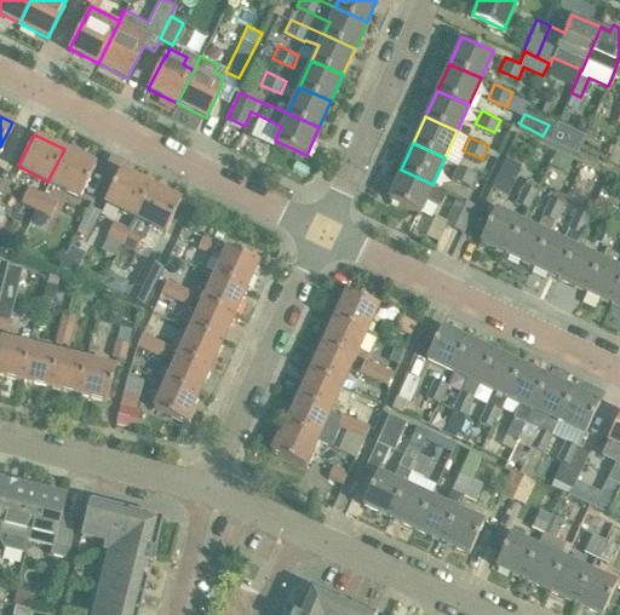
[(608,159),(619,164),(619,153),(618,153),(619,147),(614,144),(608,159)]
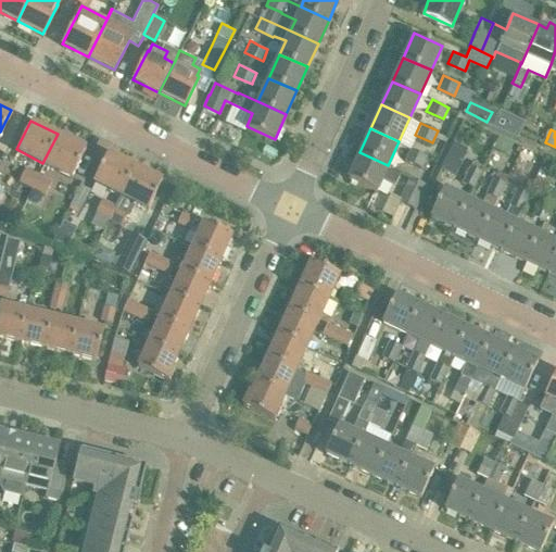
[(58,134),(42,163),(71,176),(85,148),(83,147),(85,142),(74,136),(71,140),(58,134)]
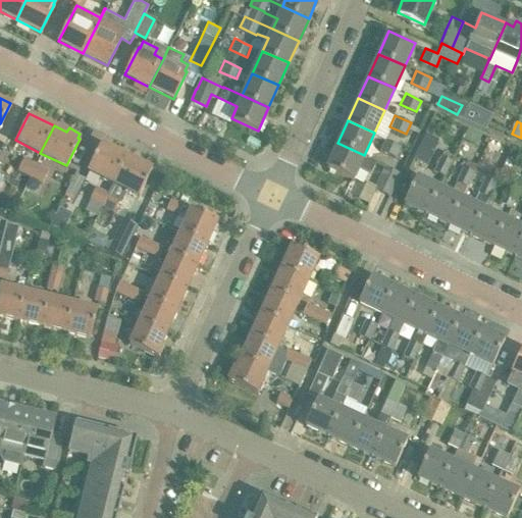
[(439,137),(426,130),(414,156),(427,162),(439,137)]
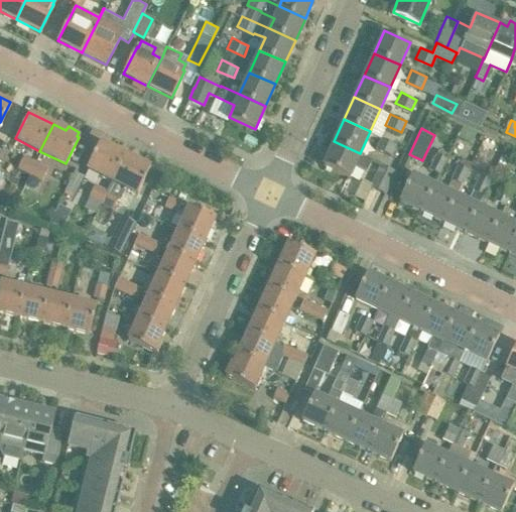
[(396,143),(380,136),(376,145),(375,147),(392,154),(396,143)]
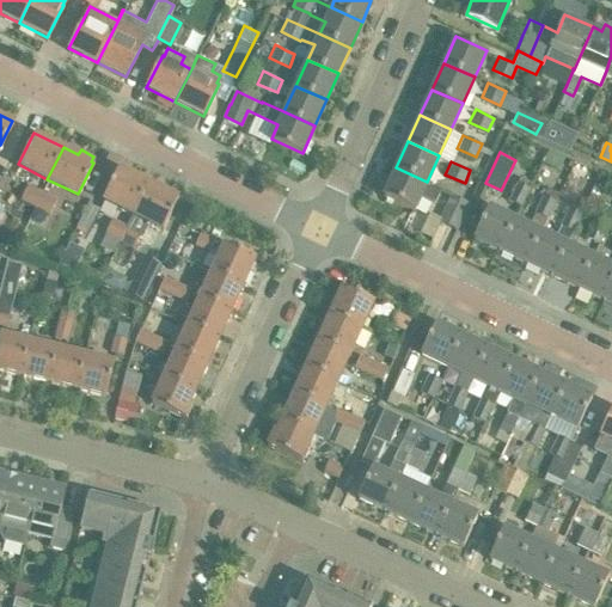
[(103,197),(133,213),(147,182),(118,167),(103,197)]
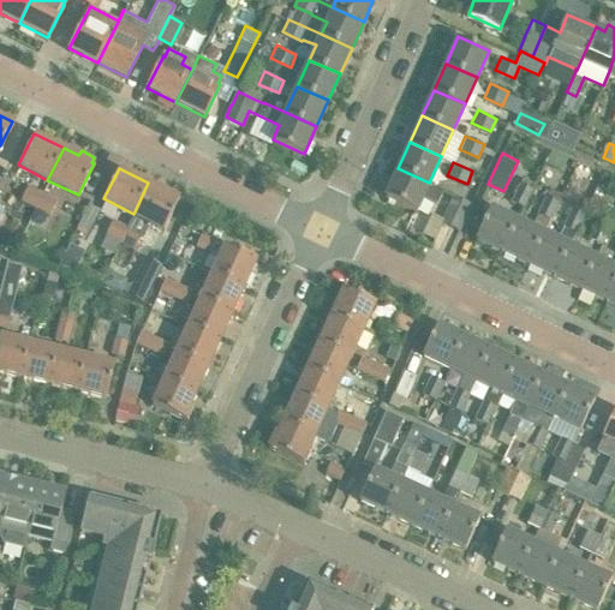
[(442,189),(429,183),(398,168),(386,195),(417,209),(423,195),(437,201),(442,189)]
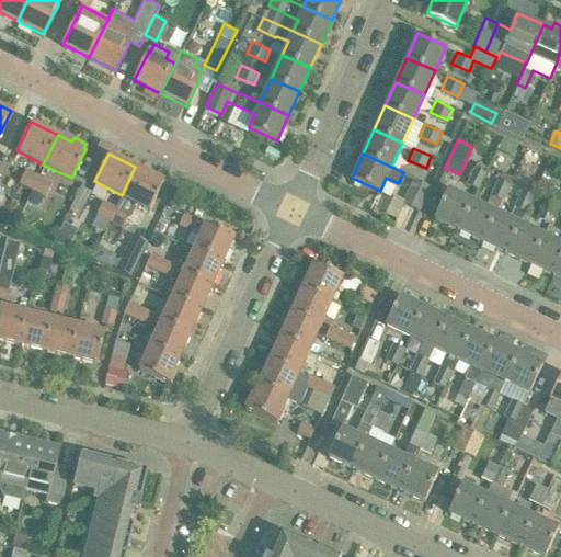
[(473,165),(465,181),(478,186),(485,170),(473,165)]
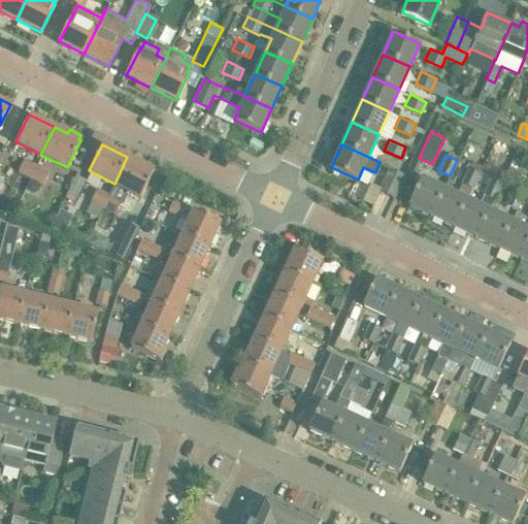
[(154,170),(127,157),(114,184),(140,197),(154,170)]
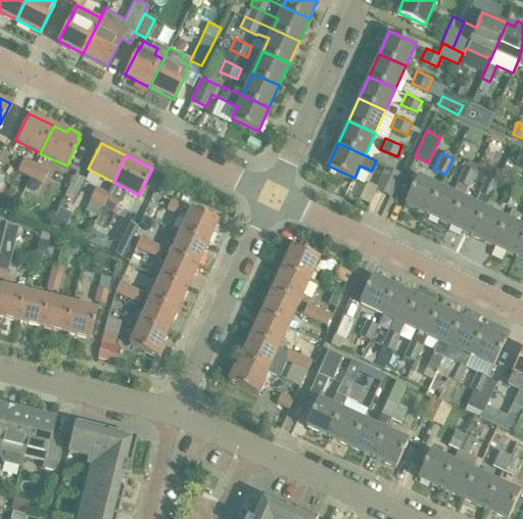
[(17,169),(30,175),(36,162),(24,156),(17,169)]
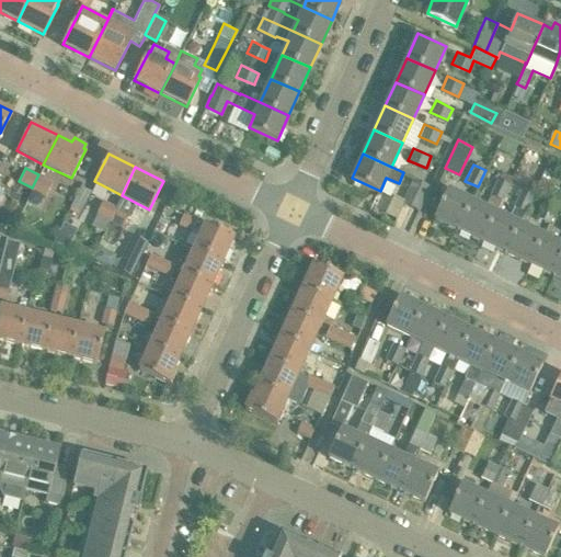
[(32,188),(45,195),(46,194),(52,181),(38,174),(32,188)]
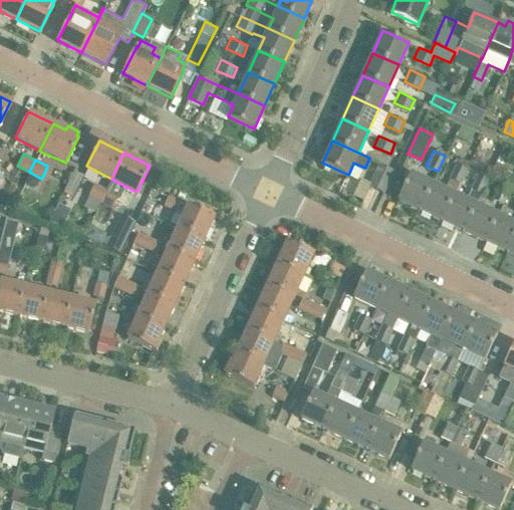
[(394,169),(379,162),(368,185),(383,191),(394,169)]
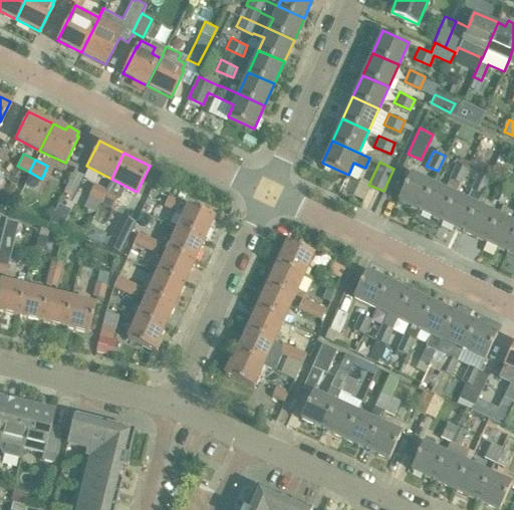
[(456,163),(449,176),(461,182),(467,168),(456,163)]
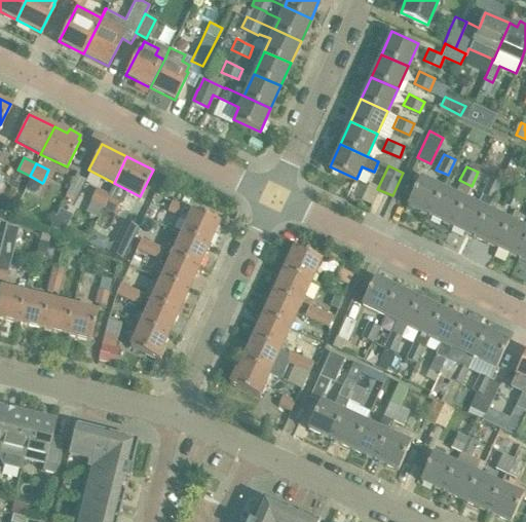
[(76,197),(86,178),(76,173),(66,192),(76,197)]
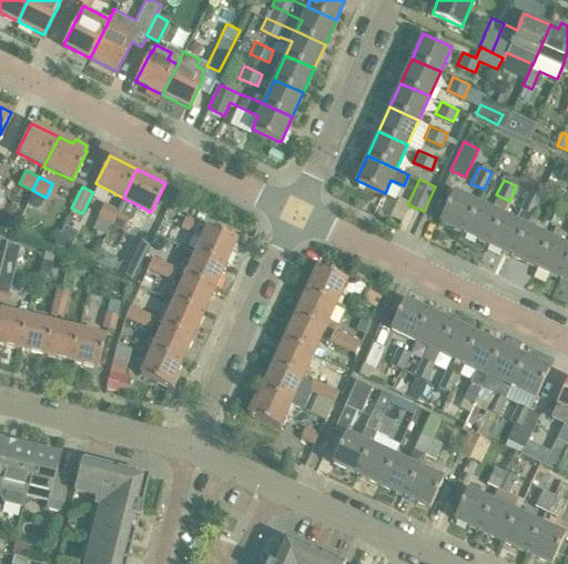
[(466,231),(479,202),(454,190),(439,219),(466,231)]
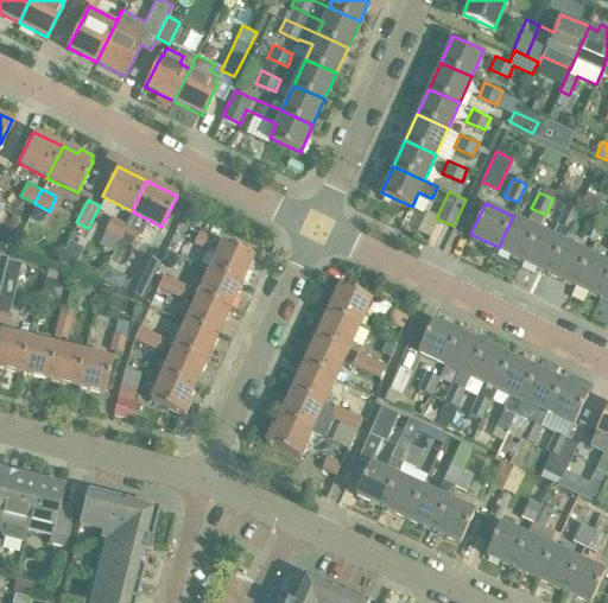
[(578,210),(577,210),(565,204),(557,222),(551,234),(539,229),(524,260),(550,272),(564,241),(563,240),(569,228),(578,210)]
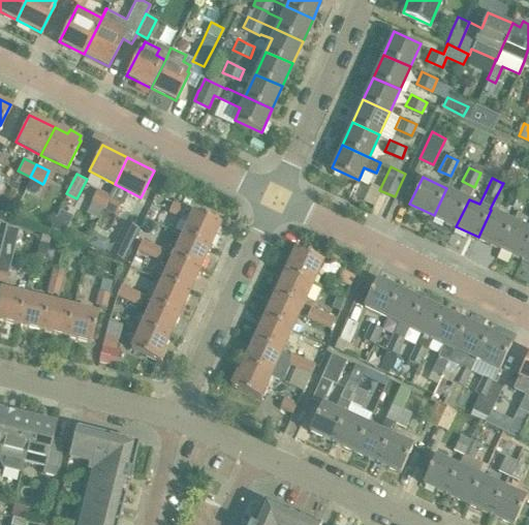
[(98,216),(103,207),(110,193),(97,187),(86,210),(98,216)]
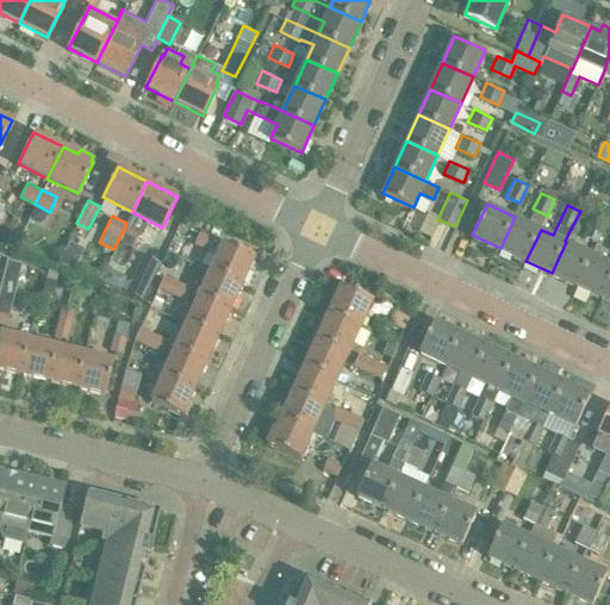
[(541,230),(515,217),(500,248),(526,261),(541,230)]
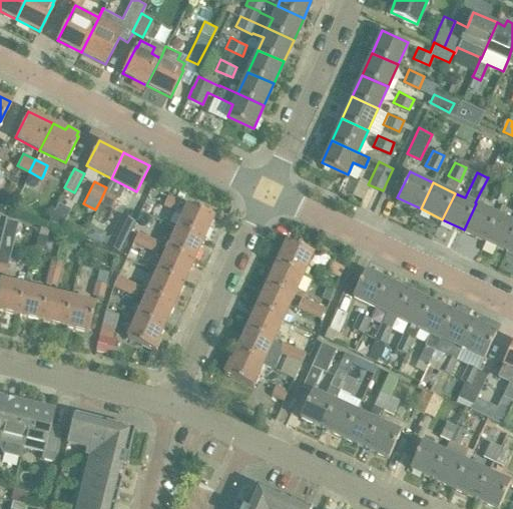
[(492,197),(503,202),(510,187),(499,182),(492,197)]
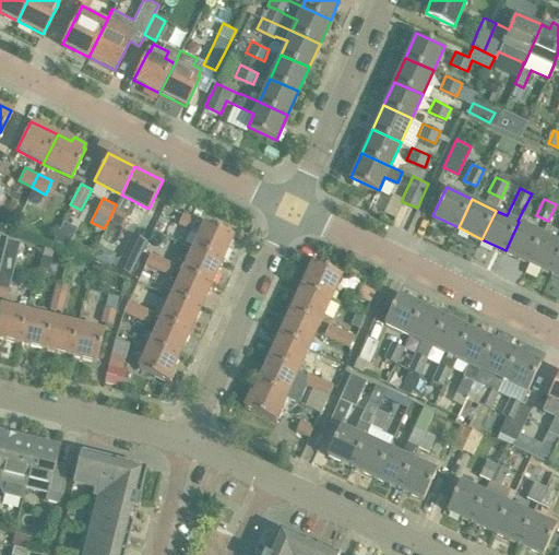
[(129,211),(116,204),(109,219),(122,225),(129,211)]
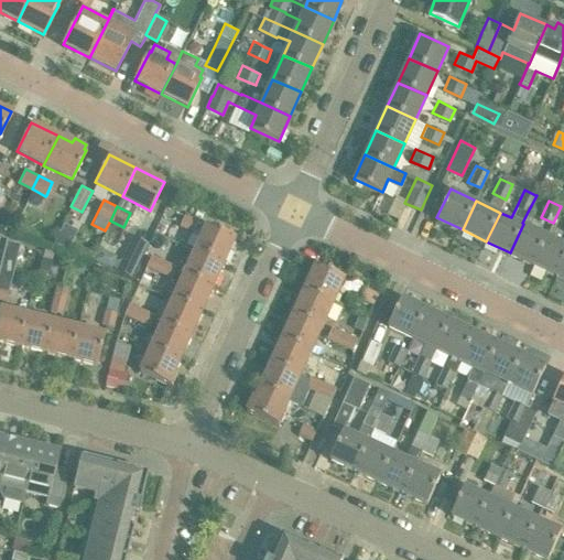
[(179,224),(193,230),(197,221),(184,214),(179,224)]
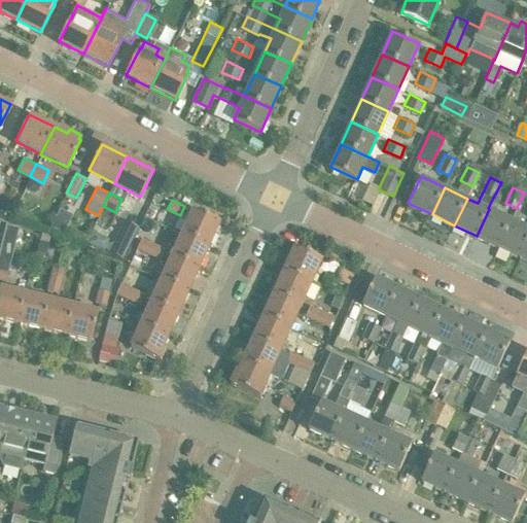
[(192,209),(181,233),(209,244),(219,221),(192,209)]
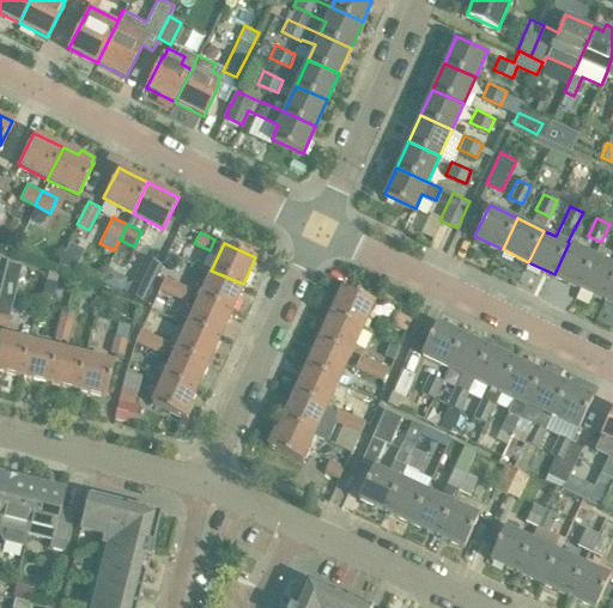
[(554,274),(581,286),(595,255),(569,243),(554,274)]
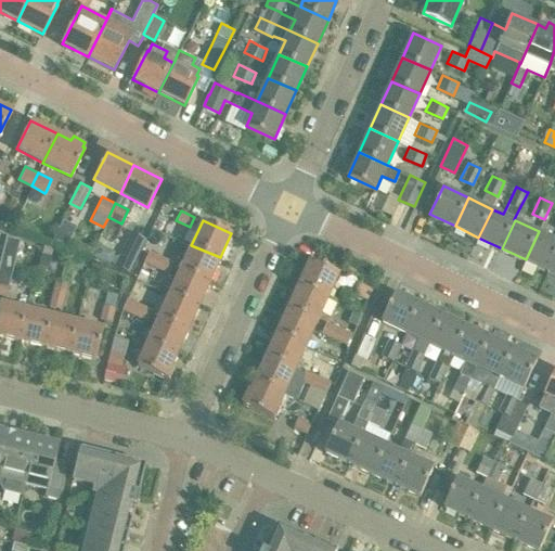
[(145,239),(132,231),(116,264),(130,270),(145,239)]
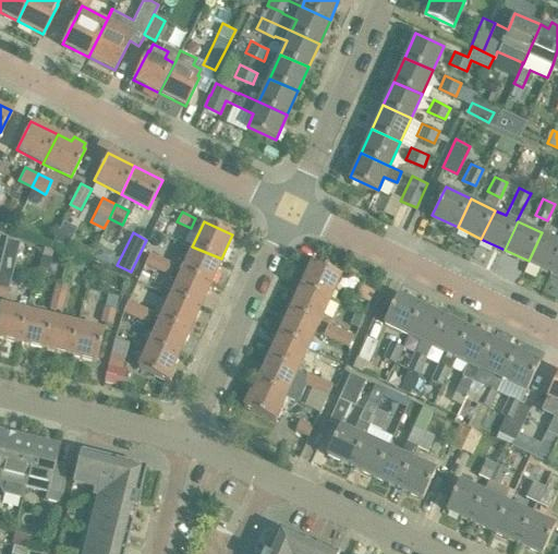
[(529,261),(552,272),(557,257),(557,239),(542,232),(529,261)]
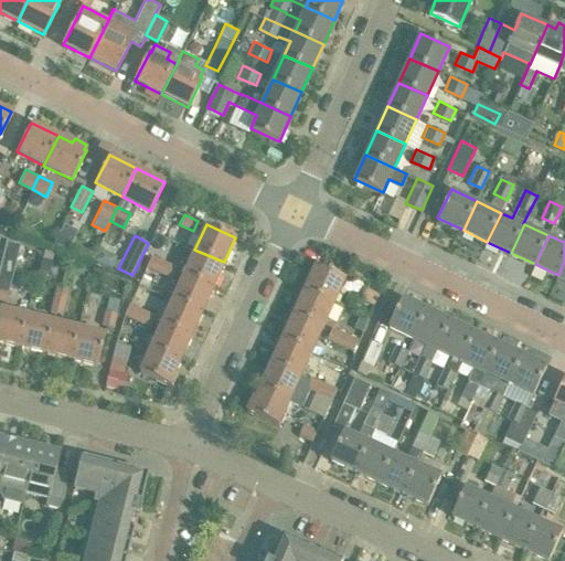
[(0,298),(7,299),(21,242),(6,239),(0,262),(0,298)]
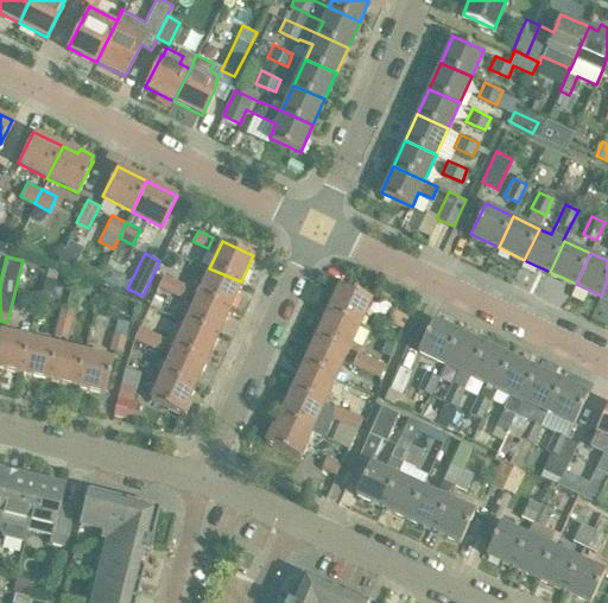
[(119,287),(125,274),(107,266),(101,279),(119,287)]
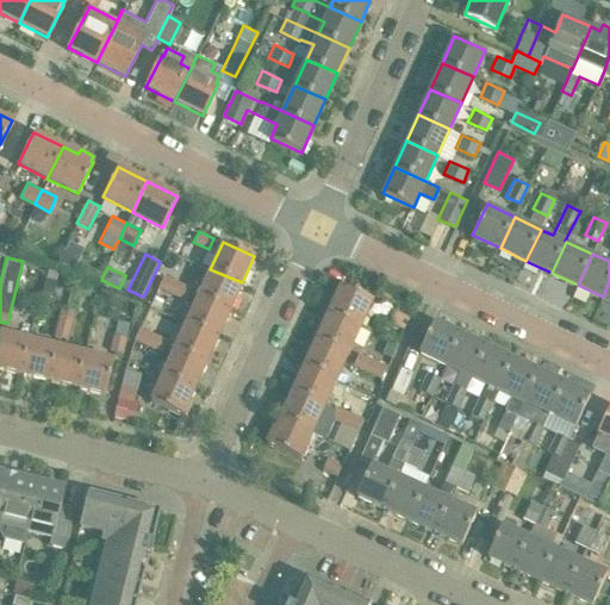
[(210,269),(199,295),(230,309),(242,282),(210,269)]
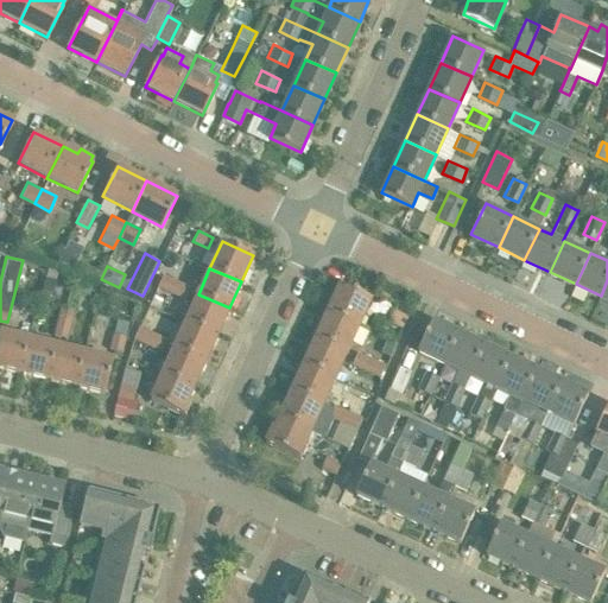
[(163,272),(157,285),(171,291),(177,279),(163,272)]
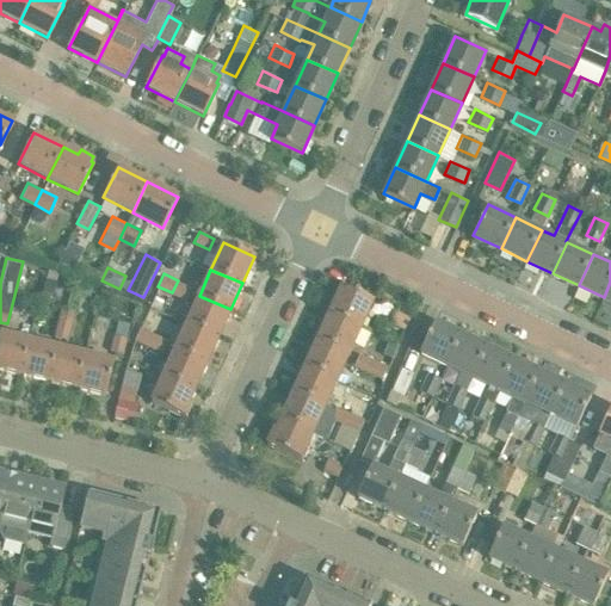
[(53,291),(55,279),(47,277),(43,289),(53,291)]
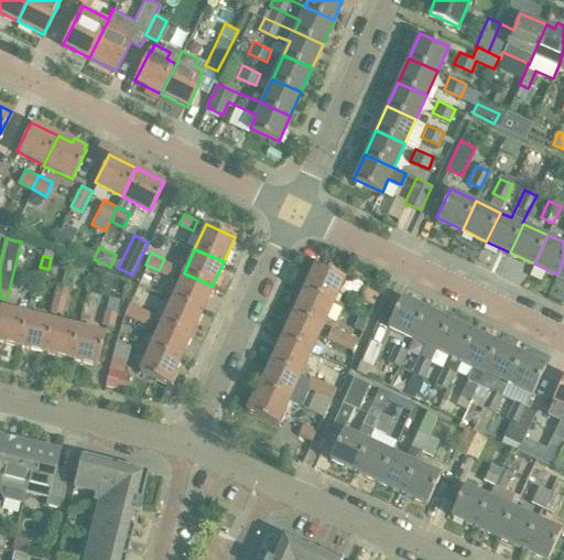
[(86,261),(73,258),(69,268),(83,272),(86,261)]
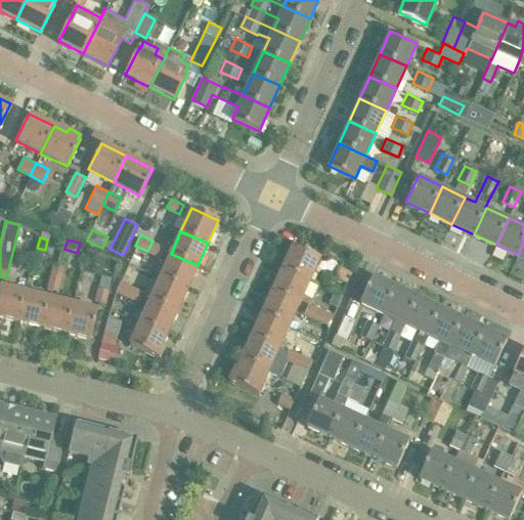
[(153,241),(147,251),(160,256),(165,246),(153,241)]
